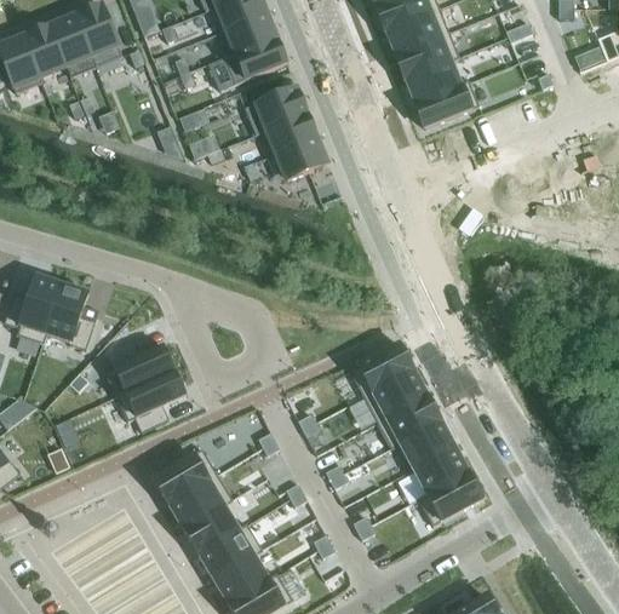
[(201,0),(206,10),(212,9),(211,6),(227,0),(201,0)]
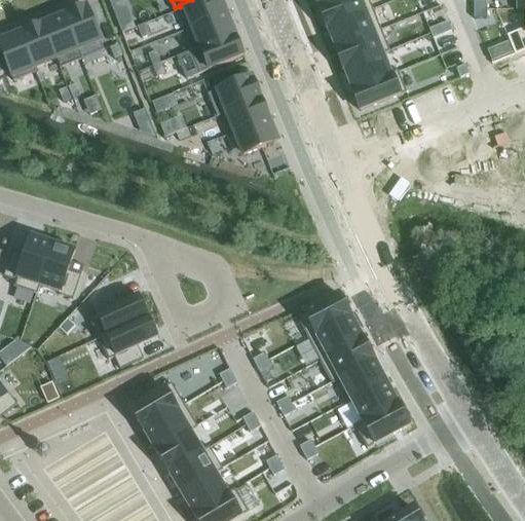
[(192,0),(179,5),(180,7),(187,27),(192,25),(226,10),(221,0),(192,0)]
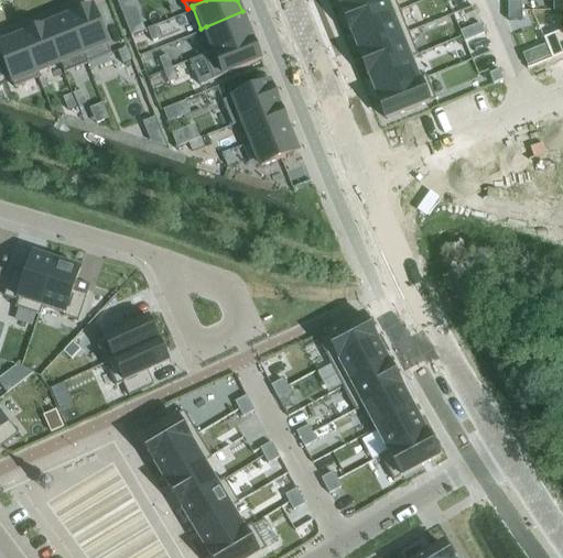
[(353,0),(342,4),(350,26),(400,7),(397,0),(353,0)]
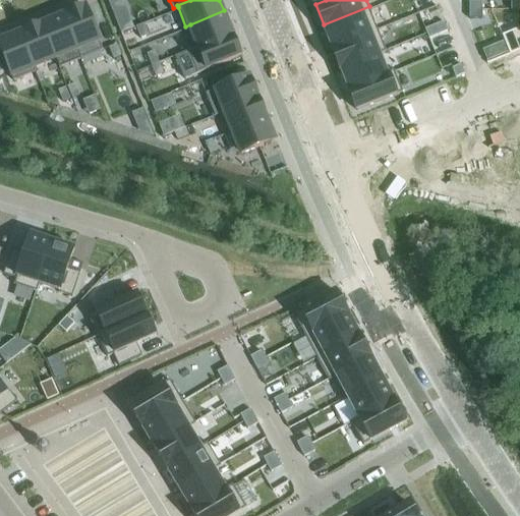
[(85,4),(63,13),(76,47),(77,47),(80,55),(103,46),(85,4)]
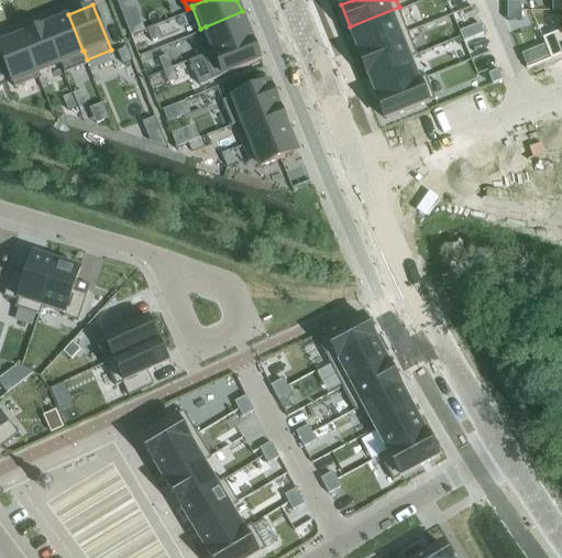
[(399,7),(350,26),(359,48),(408,29),(399,7)]
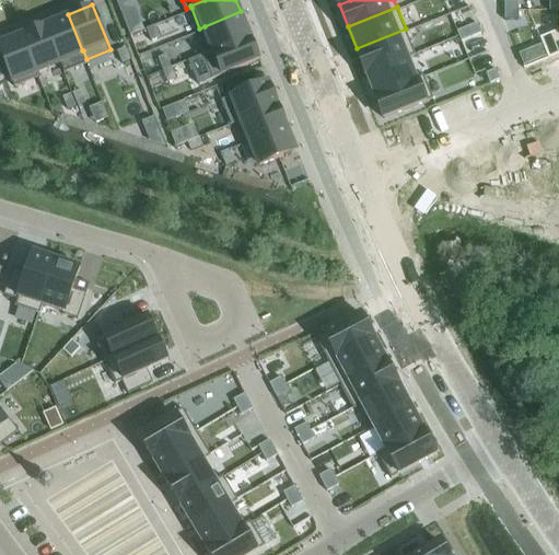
[(517,8),(504,8),(504,16),(517,16),(517,8)]
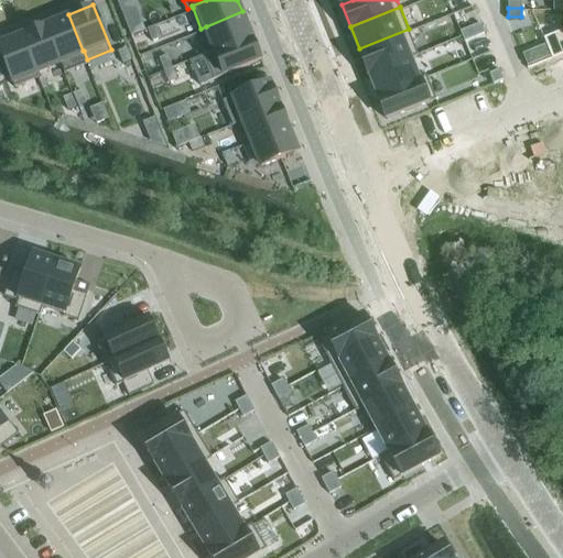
[(137,9),(125,14),(131,31),(143,25),(137,9)]
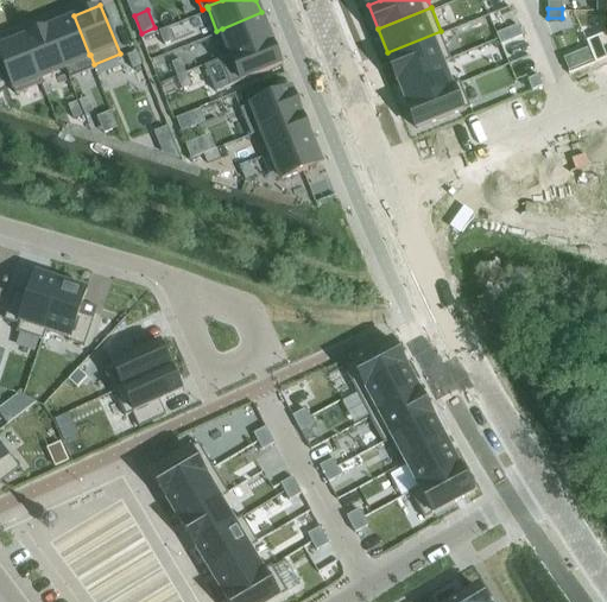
[(261,12),(222,29),(231,50),(232,52),(271,37),(261,12)]
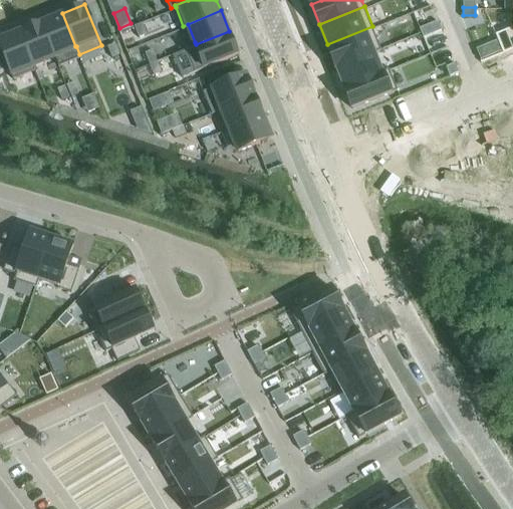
[(62,13),(41,21),(54,54),(75,46),(62,13)]
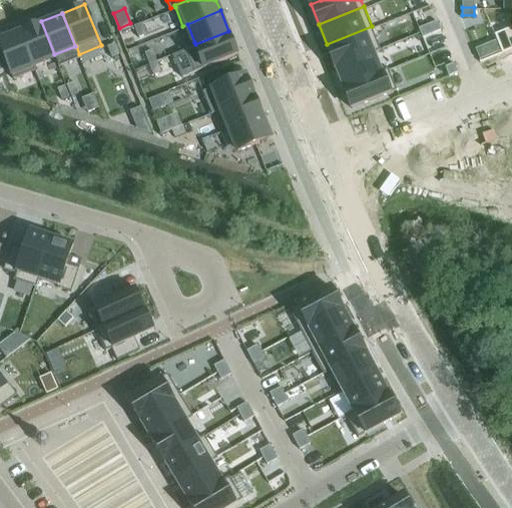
[(437,18),(428,21),(432,30),(441,27),(437,18)]
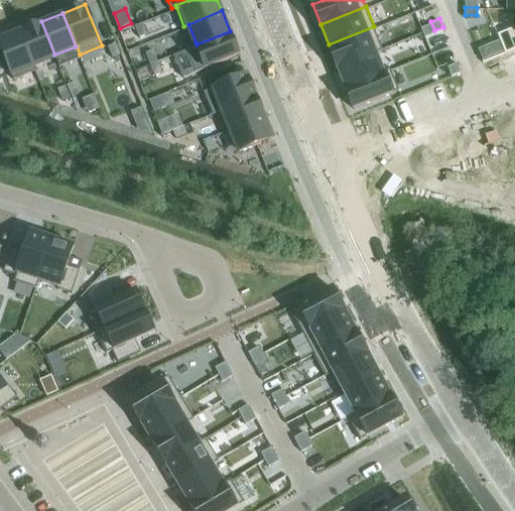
[(142,20),(135,23),(139,34),(147,31),(142,20)]
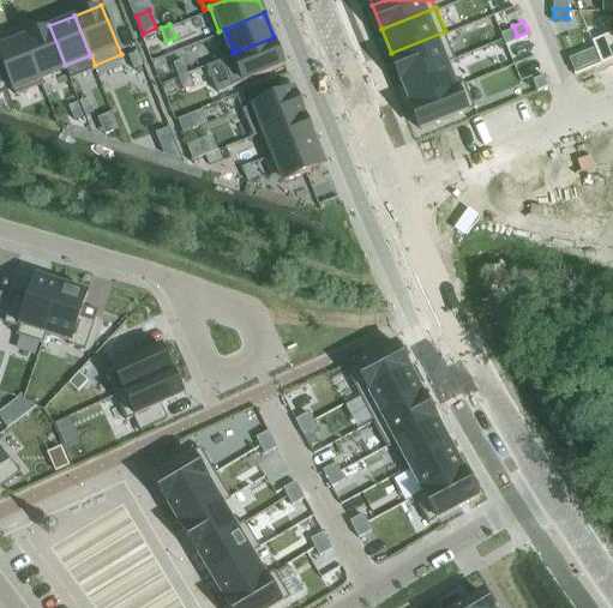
[(49,25),(24,35),(40,74),(65,65),(49,25)]
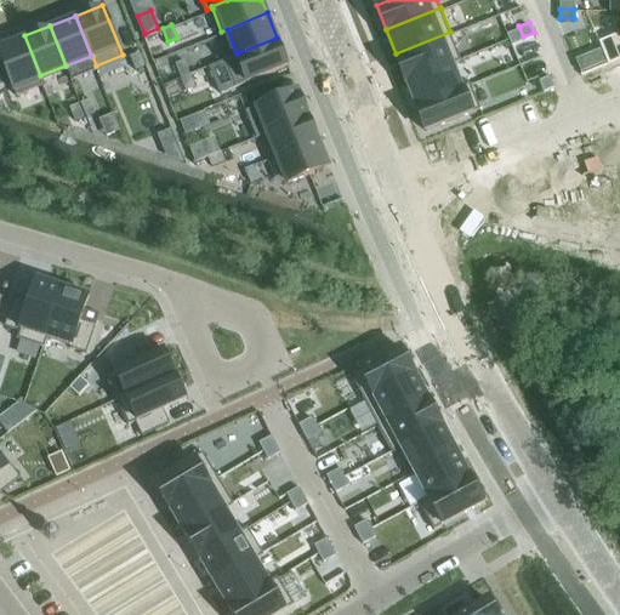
[(518,26),(507,30),(511,41),(523,36),(518,26)]
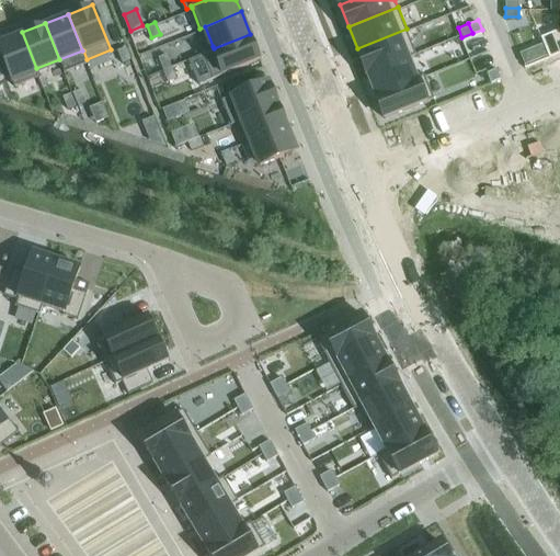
[(559,26),(543,35),(550,55),(559,50),(559,26)]
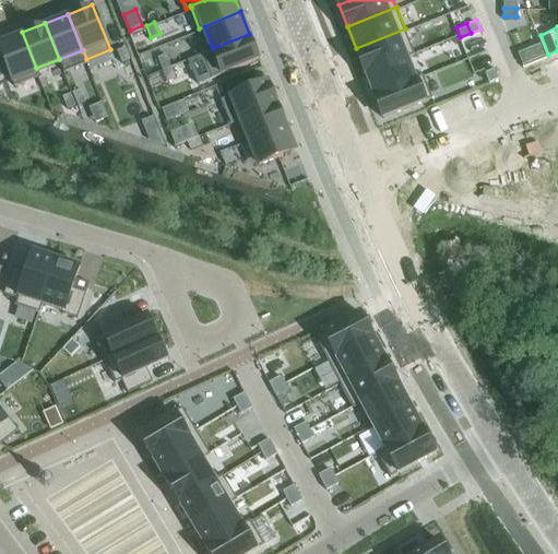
[(405,28),(356,48),(365,70),(406,54),(406,55),(414,51),(405,28)]
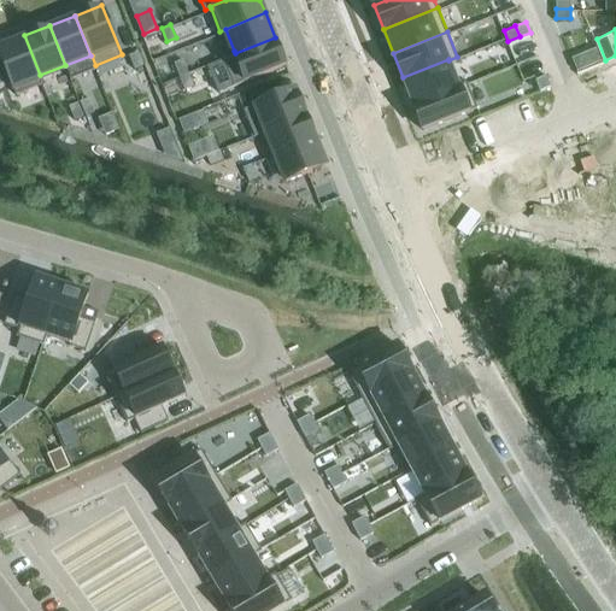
[(24,35),(0,45),(0,51),(16,92),(42,81),(40,75),(24,35)]
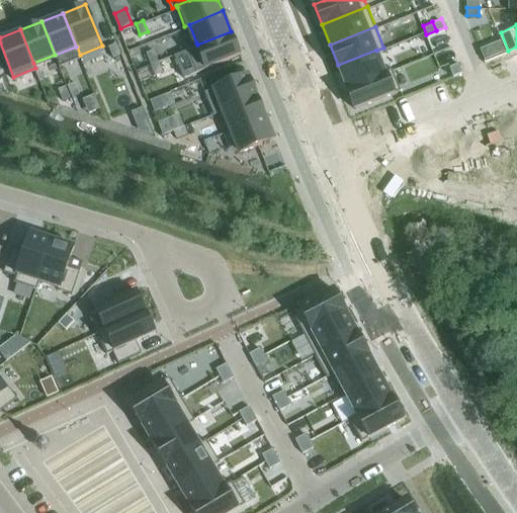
[(196,43),(187,47),(196,70),(240,52),(231,31),(197,45),(196,43)]
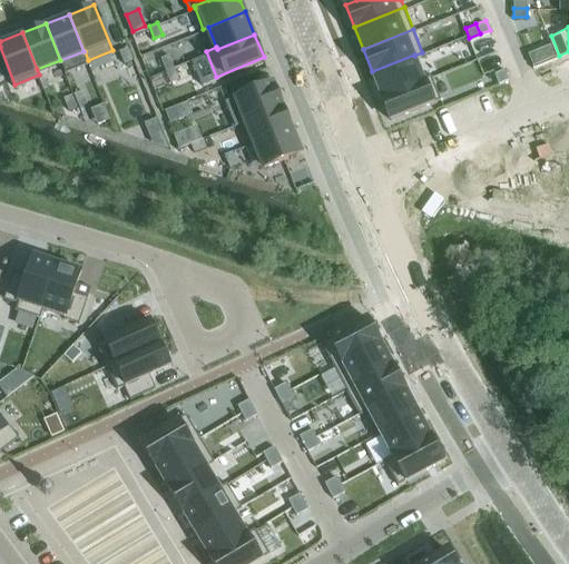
[(127,45),(119,48),(124,60),(133,57),(127,45)]
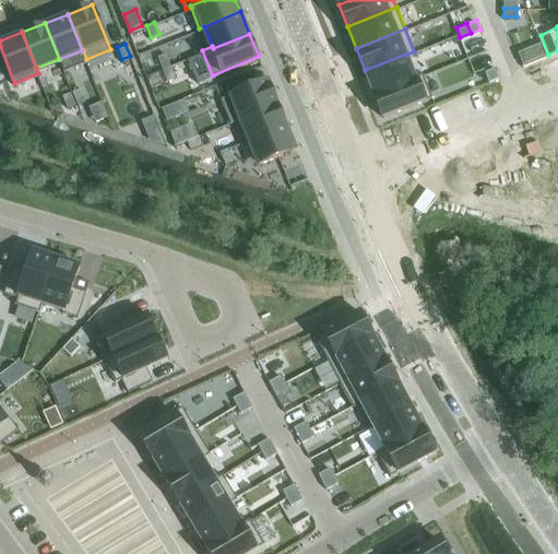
[(166,51),(157,55),(163,67),(170,63),(166,51)]
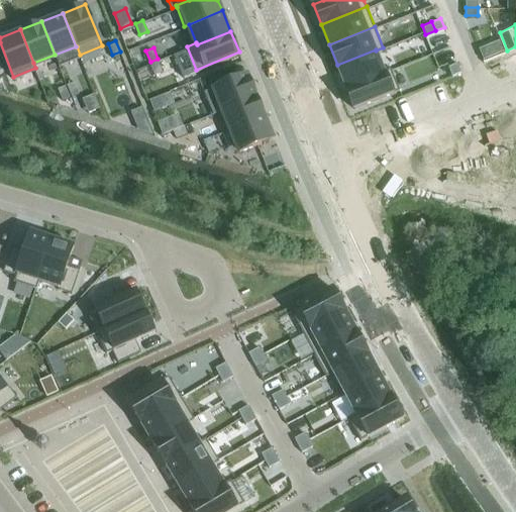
[(376,49),(337,65),(345,85),(384,70),(384,69),(376,50),(376,49)]
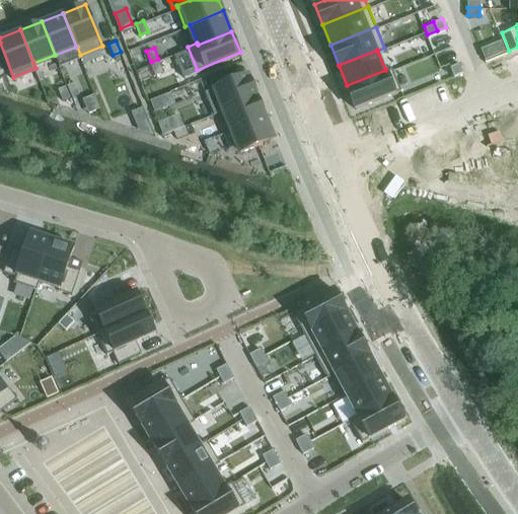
[(158,59),(151,62),(155,73),(163,70),(158,59)]
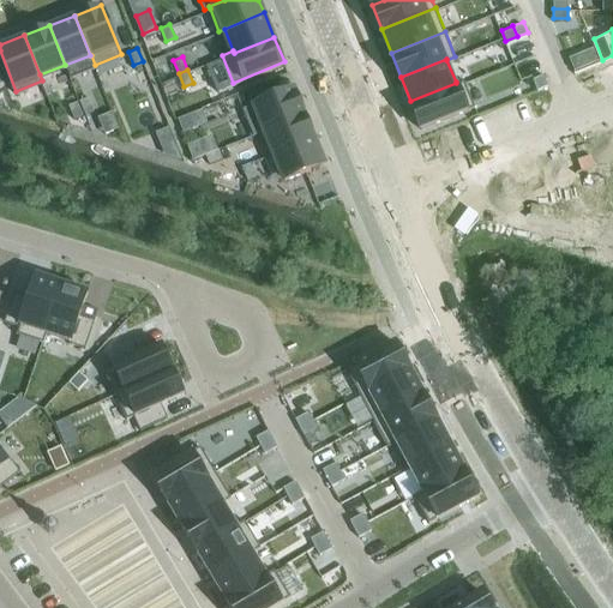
[(544,72),(533,77),(538,88),(548,83),(544,72)]
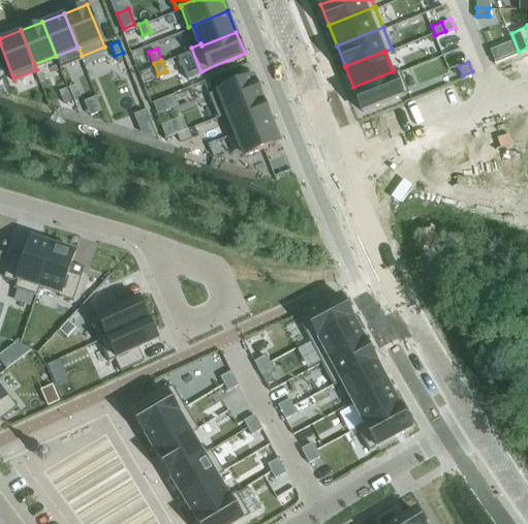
[(393,71),(353,87),(363,109),(409,90),(400,67),(393,70),(393,71)]
